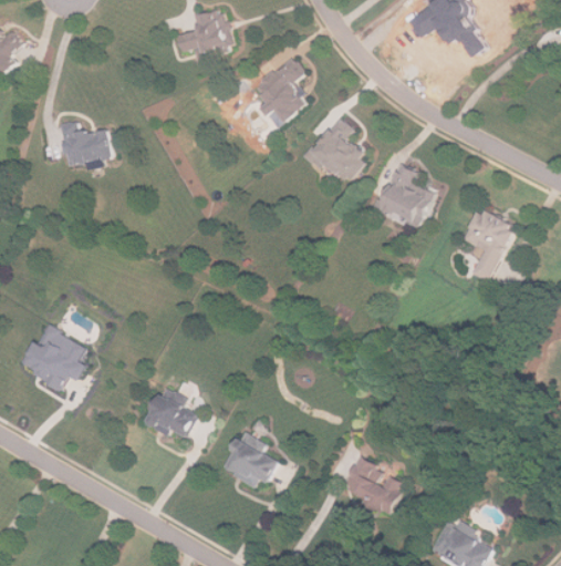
[(183,32),(187,49),(196,48),(198,54),(232,47),(224,7),(197,12),(200,29),(183,32)]
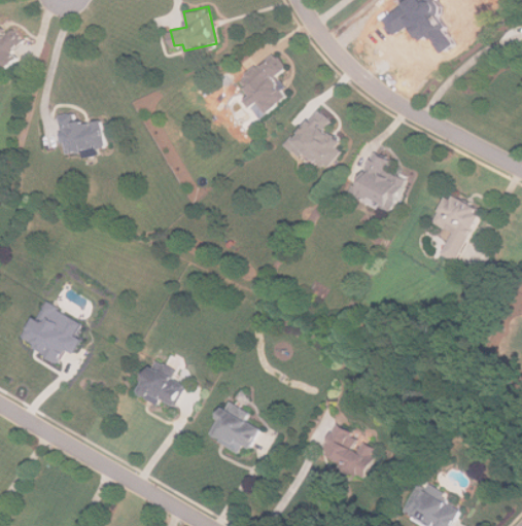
[(0,58),(1,57),(7,67),(21,58),(13,47),(24,41),(13,26),(6,30),(0,21),(0,58)]
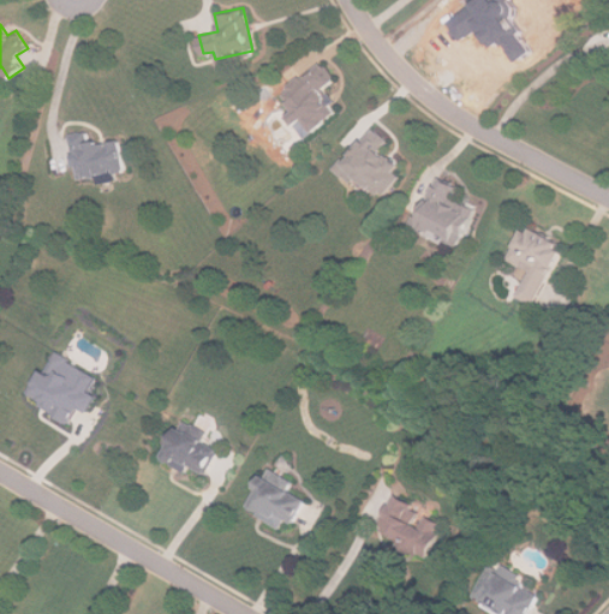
[(281,87),(297,108),(288,114),(303,136),(340,111),(322,87),(335,77),(322,58),(281,87)]
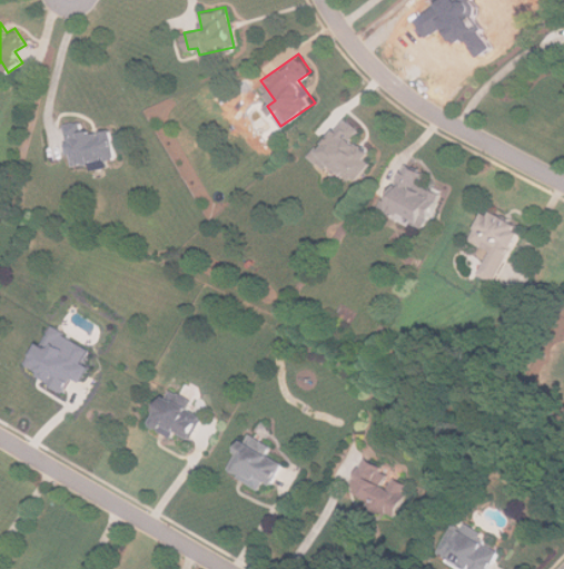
[(332,163),(354,182),(370,162),(365,157),(369,151),(352,136),(358,128),(344,116),(317,146),(316,145),(307,154),(325,169),(332,163)]
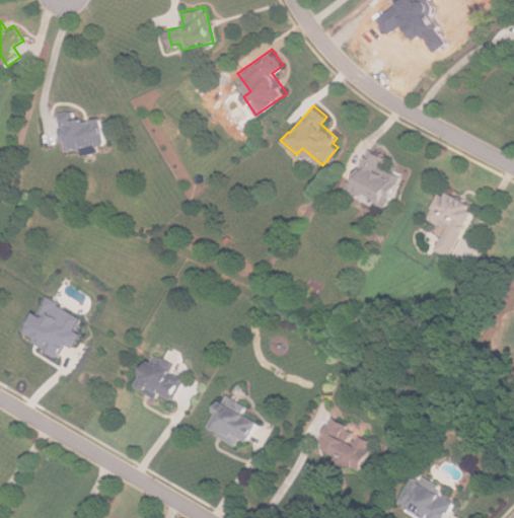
[(63,152),(105,142),(99,116),(75,122),(72,107),(53,112),(63,152)]
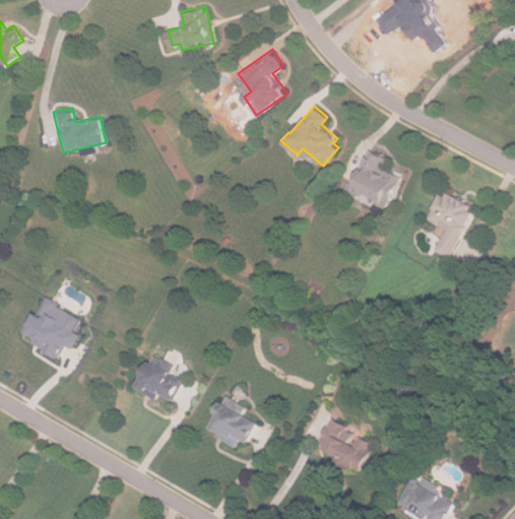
[(435,195),(441,198),(445,195),(467,207),(464,211),(471,215),(448,260),(434,252),(444,234),(423,222),(429,210),(428,209),(435,195)]
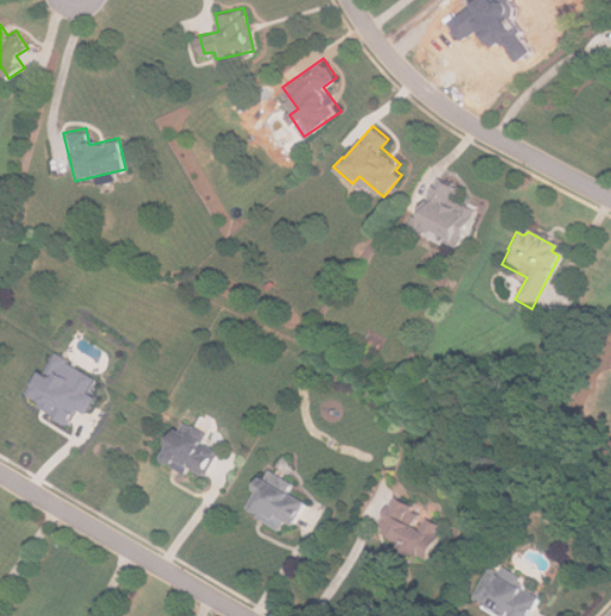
[(97,375),(53,351),(29,393),(40,399),(37,405),(69,423),(77,408),(86,412),(95,396),(88,391),(97,375)]
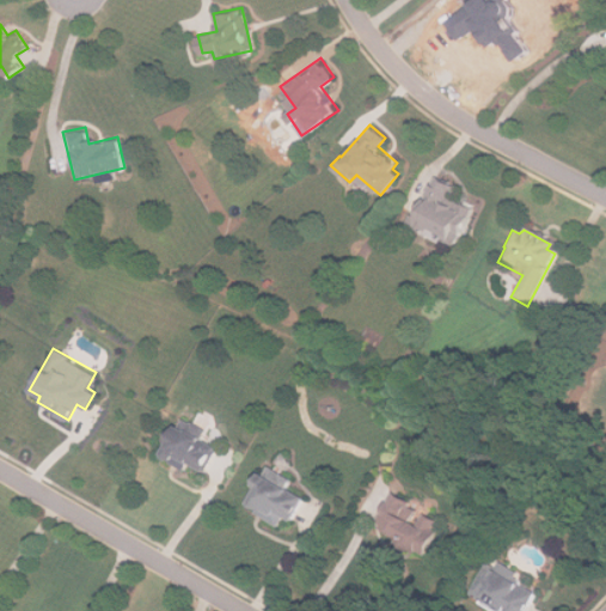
[(218,444),(201,435),(204,428),(182,417),(160,457),(182,468),(185,462),(203,471),(218,444)]
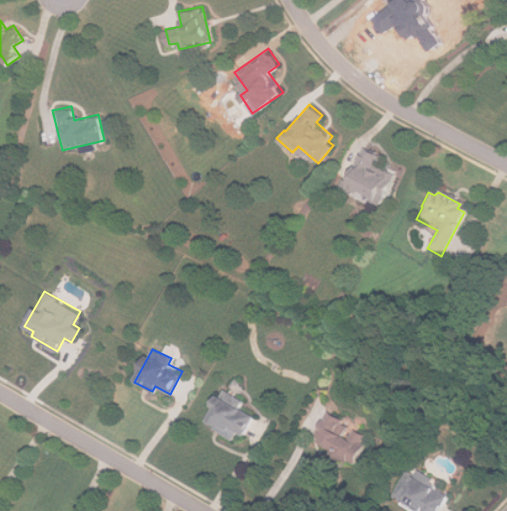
[(241,399),(223,389),(205,423),(232,437),(235,430),(242,434),(253,414),(238,405),(241,399)]
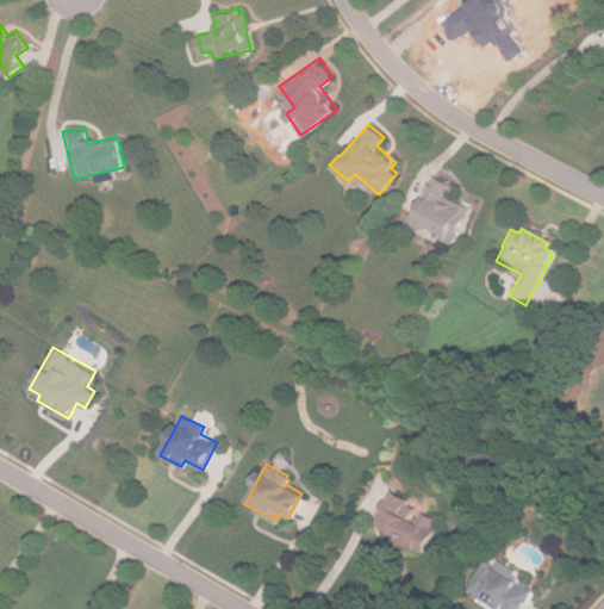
[(373,528),(375,524),(371,516),(386,489),(405,499),(403,504),(430,520),(427,527),(431,530),(417,554),(373,528)]
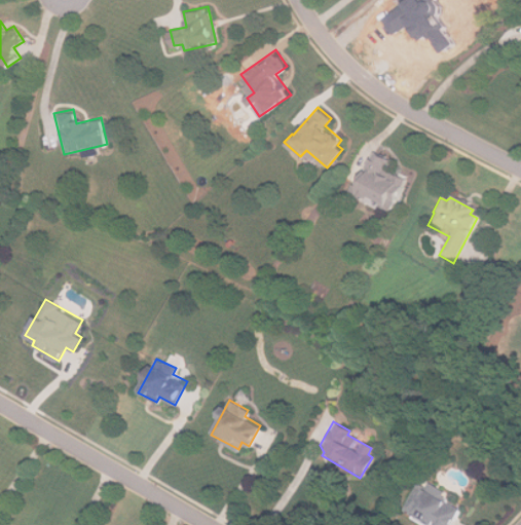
[(413,486),(458,510),(450,524),(425,524),(400,512),(413,486)]
